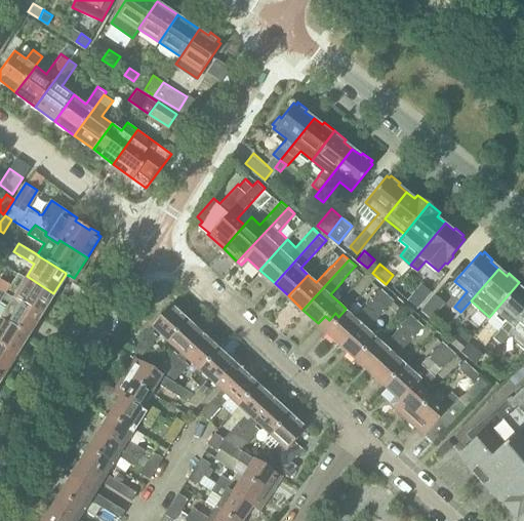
[(0,276),(0,287),(41,313),(53,293),(27,276),(18,271),(11,283),(0,276)]
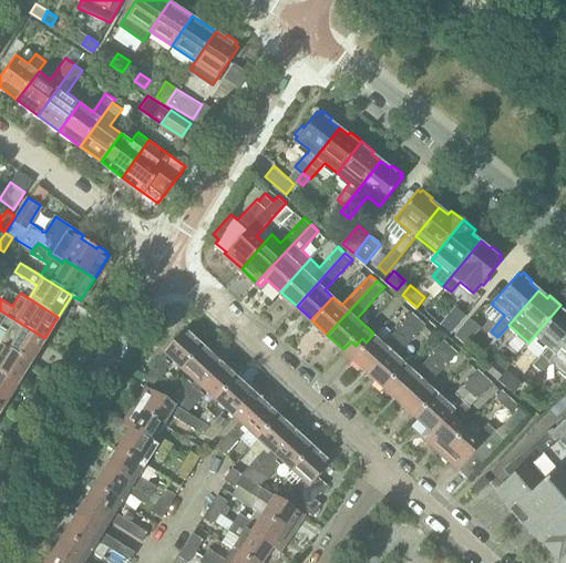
[(452,330),(466,314),(455,304),(440,321),(452,330)]
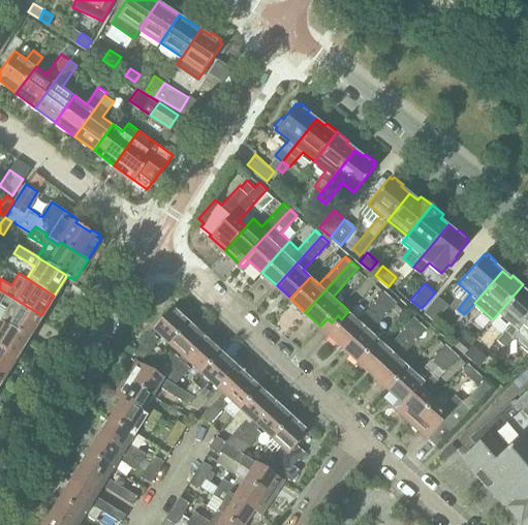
[(511,322),(497,338),(504,344),(511,336),(527,316),(527,288),(523,284),(499,312),(511,322)]
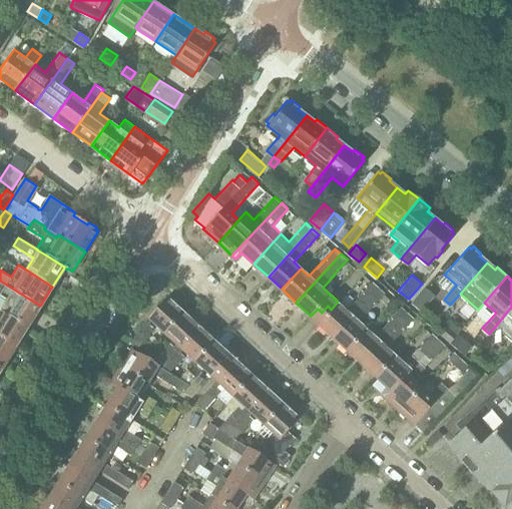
[(0,294),(8,299),(1,310),(29,328),(36,317),(34,316),(40,306),(0,281),(0,294)]
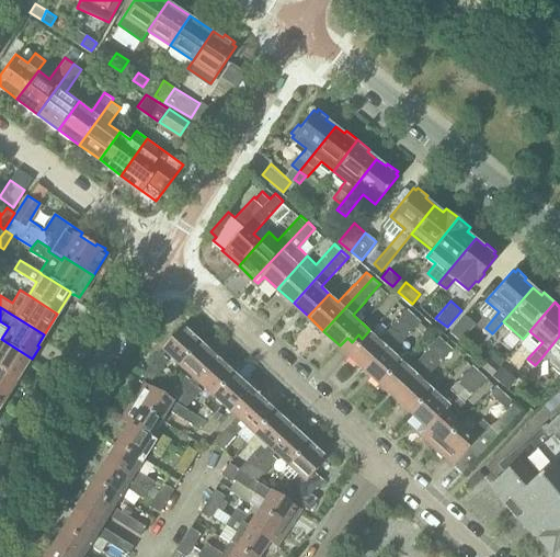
[(347,338),(340,345),(349,353),(365,368),(415,314),(409,307),(408,308),(379,339),(369,330),(362,339),(358,334),(352,342),(347,338)]
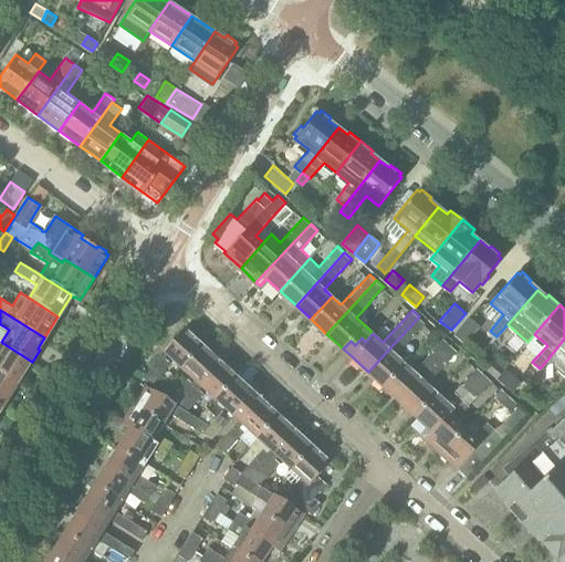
[(469,315),(453,333),(464,342),(480,325),(469,315)]
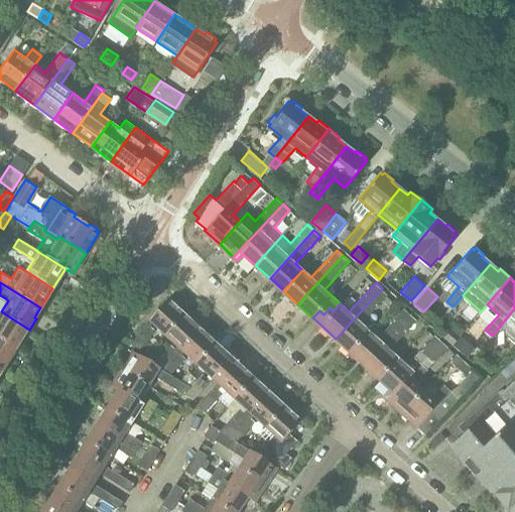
[(382,288),(336,339),(350,352),(369,330),(361,323),(370,313),(387,293),(382,288)]
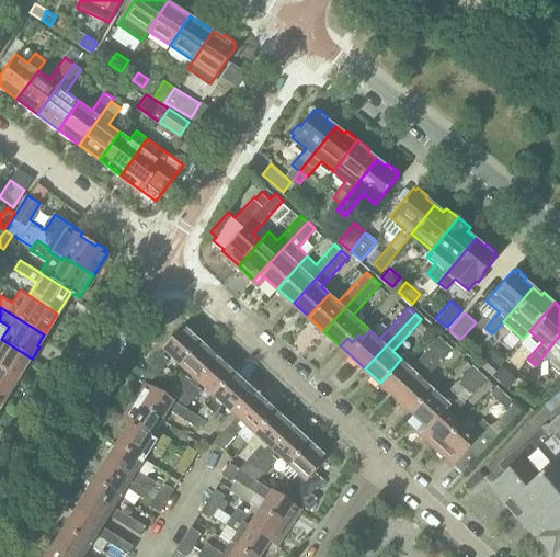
[(156,353),(143,373),(152,379),(168,357),(163,353),(166,351),(179,363),(202,339),(184,322),(156,353)]
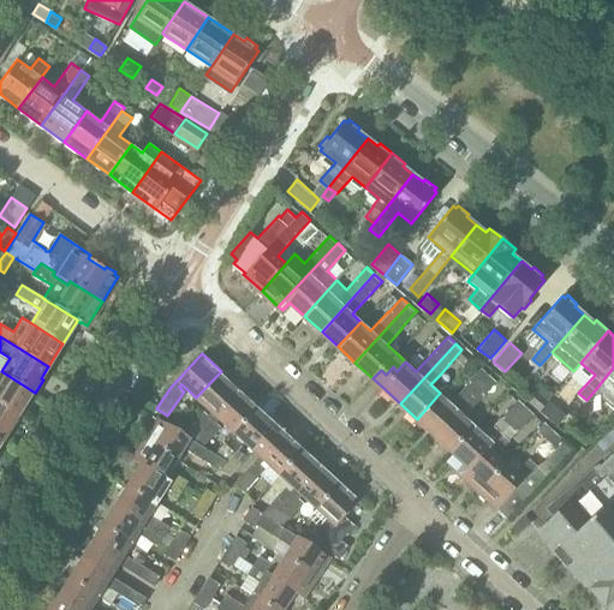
[(440,393),(417,419),(434,434),(489,374),(482,366),(459,390),(449,401),(443,396),(440,393)]
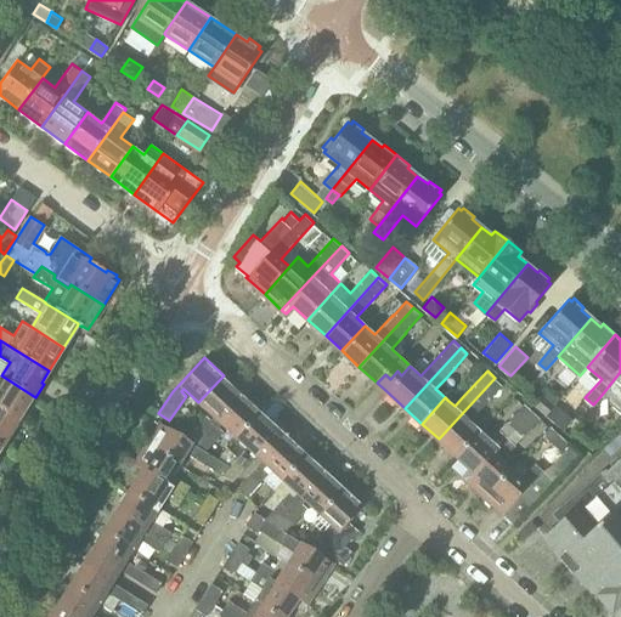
[(620,372),(602,395),(620,412),(620,372)]
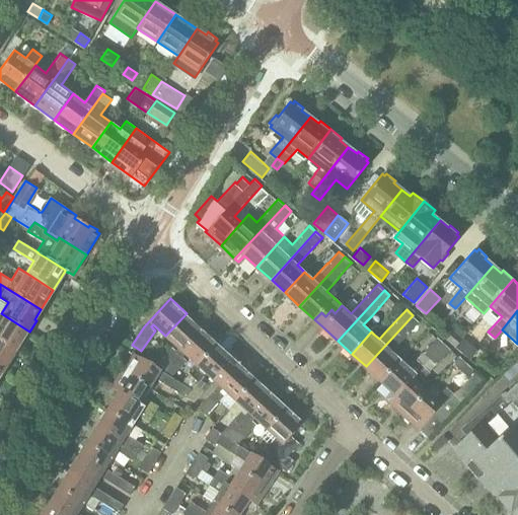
[(0,341),(15,350),(20,342),(22,344),(29,332),(1,313),(0,315),(0,341)]
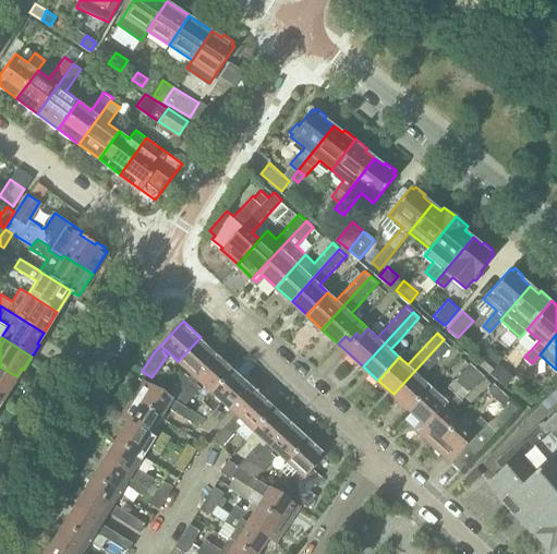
[(177,378),(167,389),(178,396),(217,352),(201,337),(178,361),(191,373),(189,375),(184,371),(178,380),(177,378)]
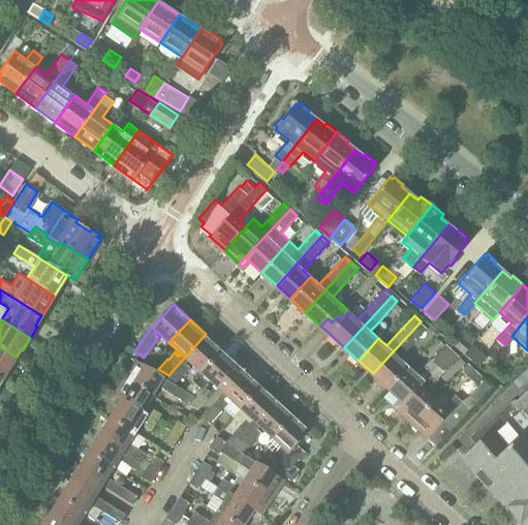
[(421,321),(373,373),(387,387),(407,365),(399,358),(427,327),(421,321)]
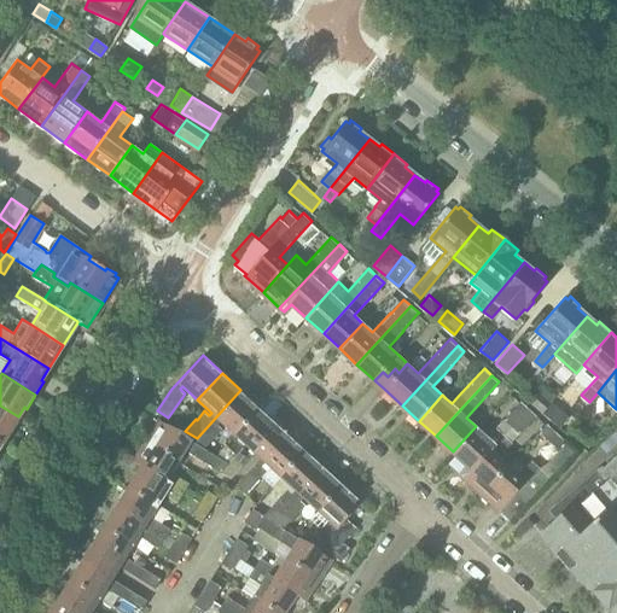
[(197,438),(195,442),(204,448),(205,445),(222,427),(220,425),(222,422),(236,433),(260,407),(240,390),(197,438)]
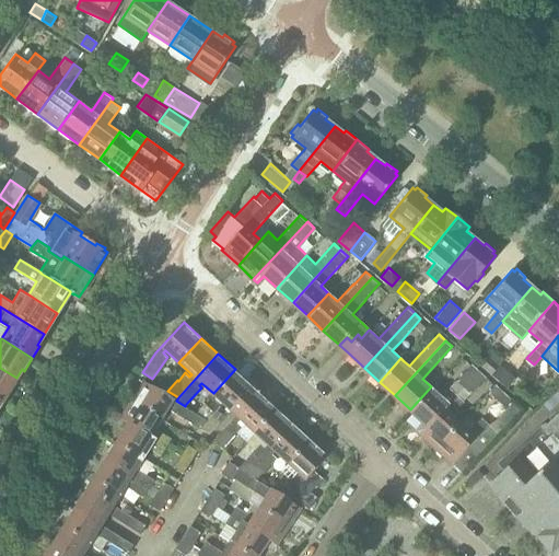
[(488,355),(487,355),(480,362),(492,372),(499,365),(488,355)]
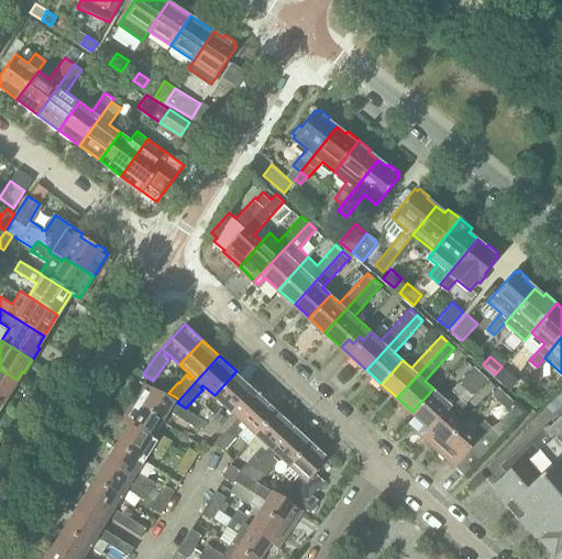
[(433,388),(412,412),(426,425),(419,431),(423,436),(460,396),(460,395),(466,388),(482,371),(474,364),(443,397),(441,395),(433,388)]
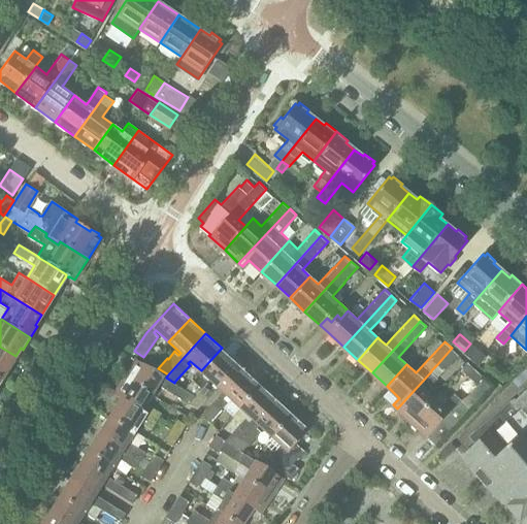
[(479,364),(485,356),(470,344),(464,351),(479,364)]
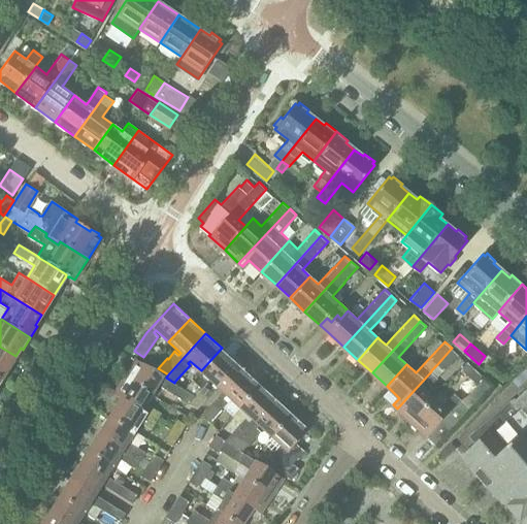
[(0,374),(3,377),(15,356),(0,347),(0,374)]
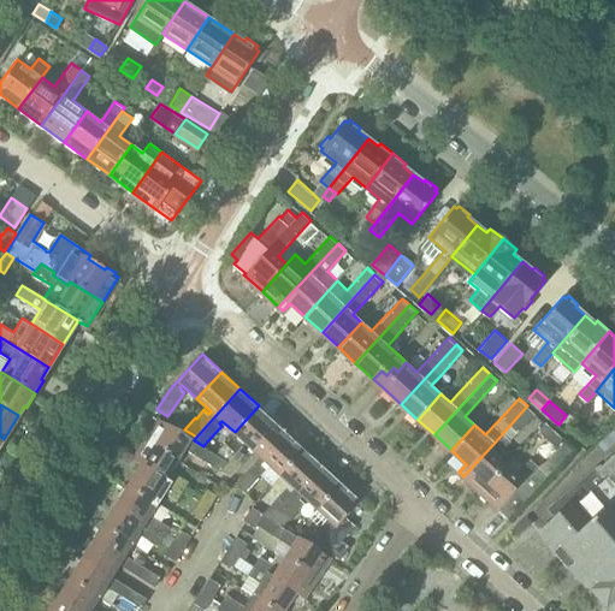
[(228,461),(220,469),(231,475),(254,450),(262,440),(266,444),(273,435),(276,439),(284,429),(278,423),(259,405),(235,432),(249,445),(247,449),(242,444),(228,461)]
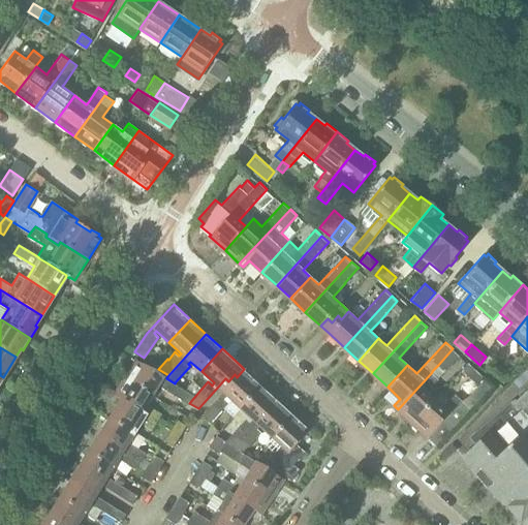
[(459,354),(453,348),(438,365),(445,370),(459,354)]
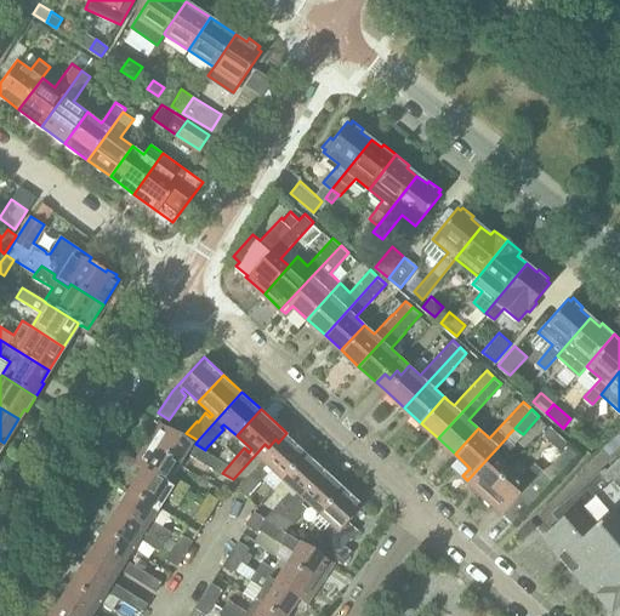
[(160,421),(148,440),(180,460),(186,450),(222,473),(229,465),(205,450),(195,444),(160,421)]
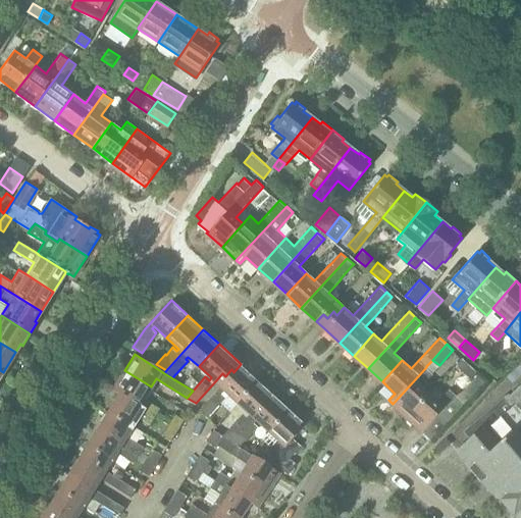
[(462,357),(456,364),(471,377),(477,371),(462,357)]
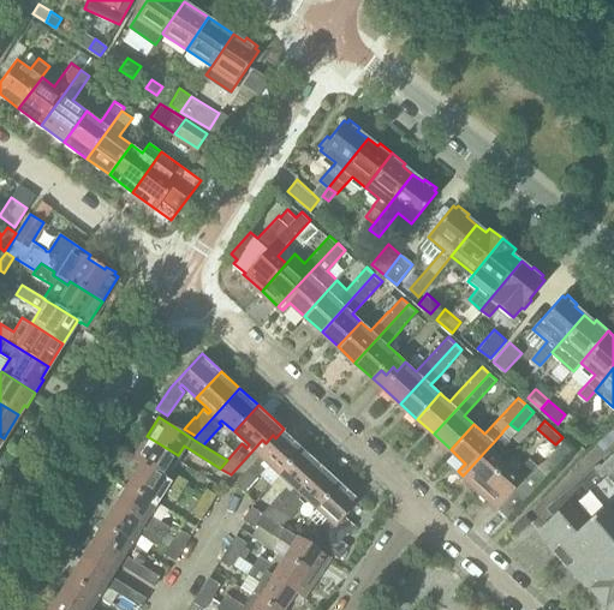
[(583,424),(574,435),(585,443),(594,434),(583,424)]
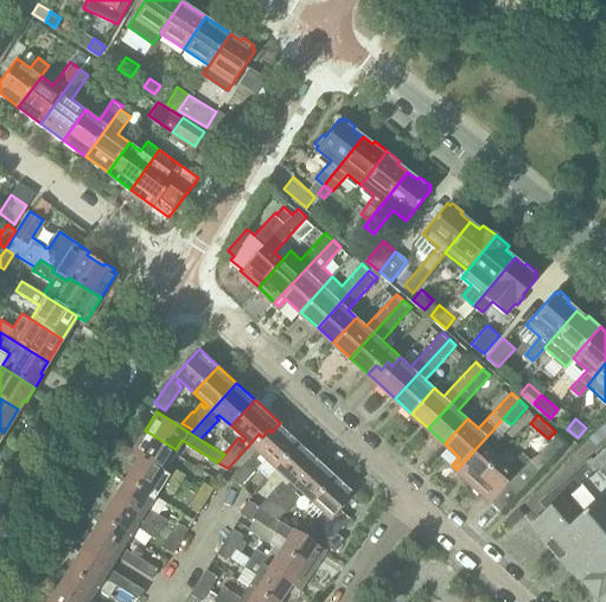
[(257,449),(233,475),(242,484),(257,466),(268,475),(276,466),(299,441),(280,423),(272,433),(269,429),(262,437),(259,434),(250,443),(257,449)]
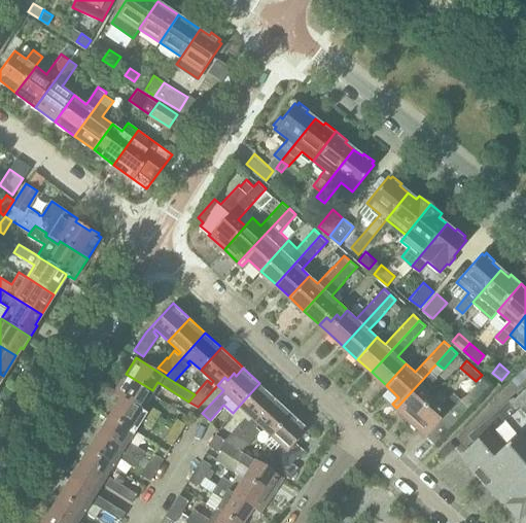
[(430,371),(396,408),(411,420),(432,397),(424,389),(433,380),(436,376),(430,371)]
